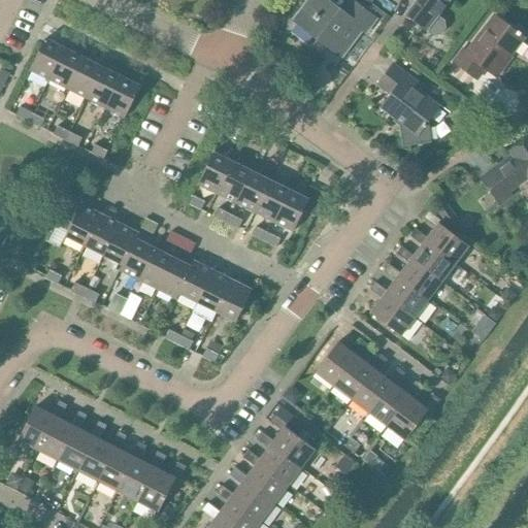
[(351,0),(343,10),(329,0),(309,0),(294,21),(341,57),(362,30),(365,32),(375,19),(373,18),(376,12),(378,9),(366,0),(354,0),(355,1),(353,0),(351,0)]
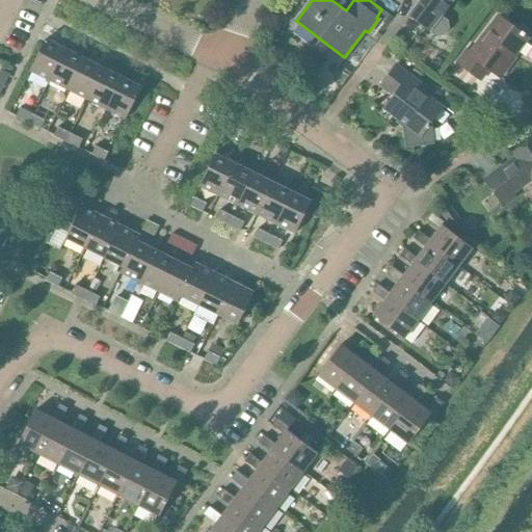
[(416,0),(418,2),(408,15),(436,36),(445,35),(449,29),(448,21),(442,17),(454,0),(416,0)]
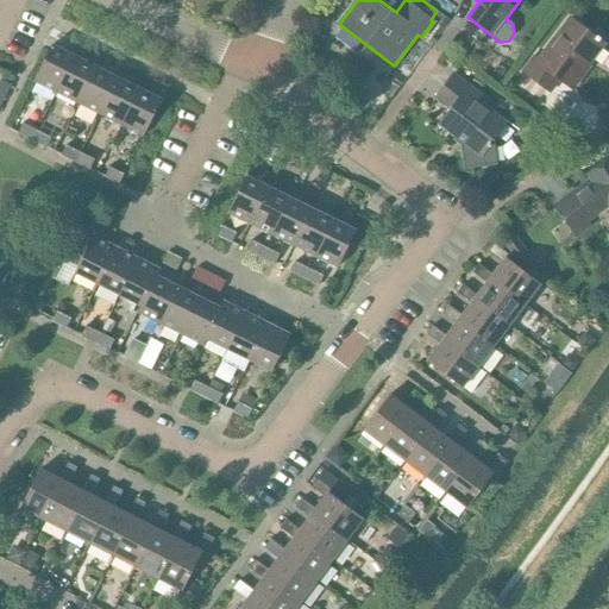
[(437,11),(434,14),(438,18),(443,22),(439,26),(443,29),(446,24),(450,20),(445,17),(437,11)]
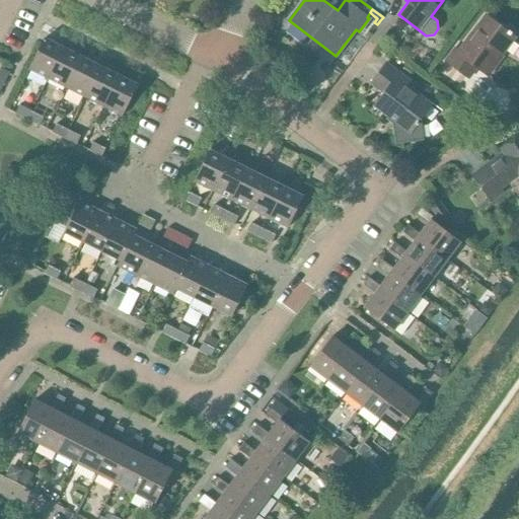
[(486,75),(513,39),(486,18),(459,54),(455,51),(447,63),(469,79),(477,69),(486,75)]
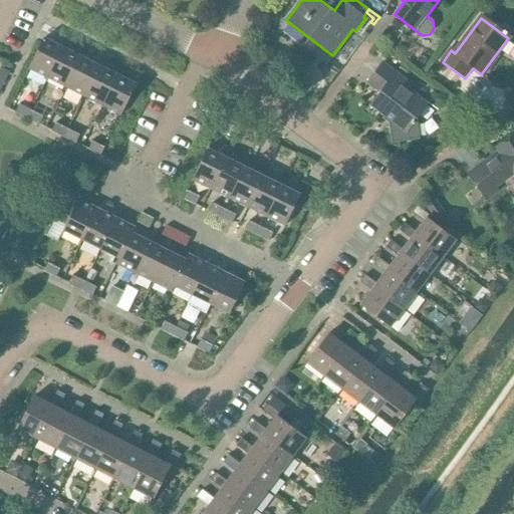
[(44,37),(29,68),(47,77),(62,46),(44,37)]
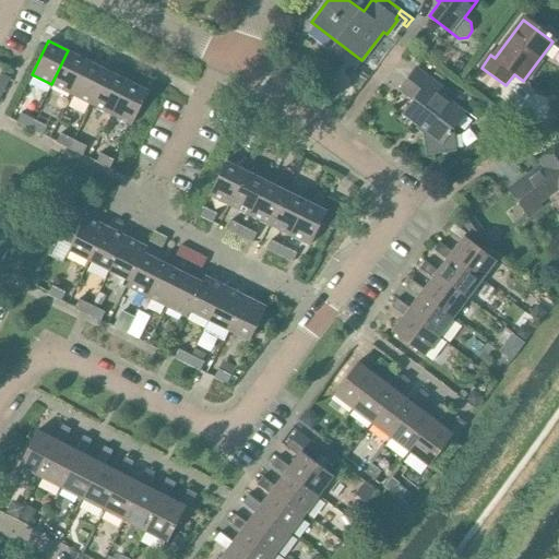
[(68,50),(51,84),(52,85),(72,95),(87,66),(90,61),(70,51),(68,50)]
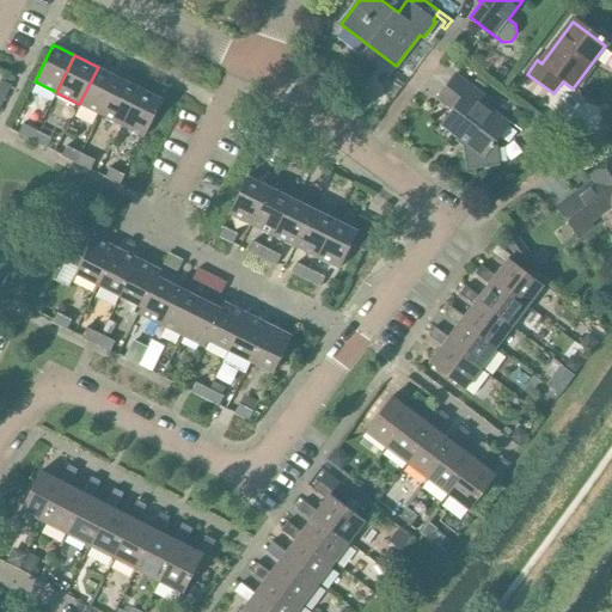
[(451,55),(446,61),(453,67),(458,61),(451,55)]
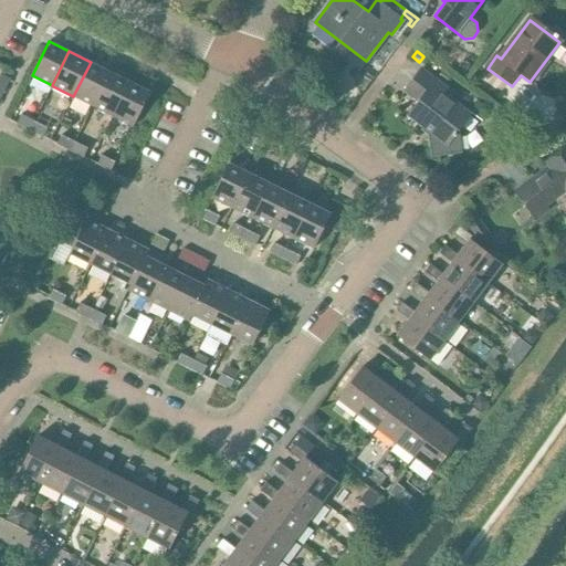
[(88,66),(73,96),(93,106),(111,72),(91,62),(88,66)]
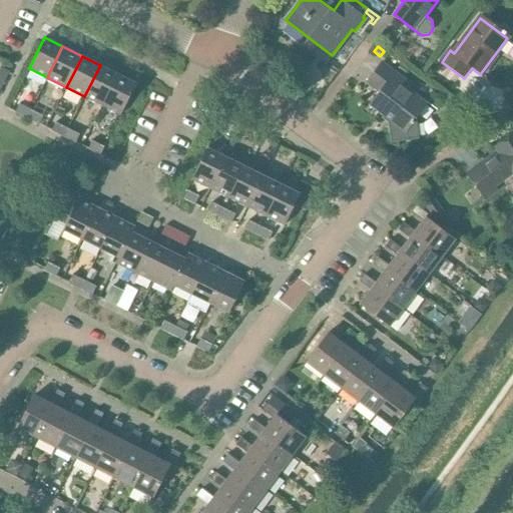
[(392,141),(418,137),(415,118),(427,104),(408,89),(411,85),(382,63),(368,82),(380,92),(371,104),(389,119),(392,141)]
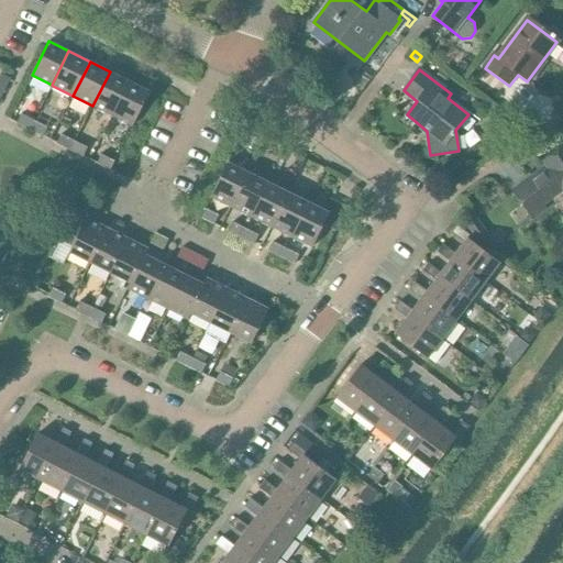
[(110,72),(92,106),(94,106),(112,116),(130,81),(110,72)]
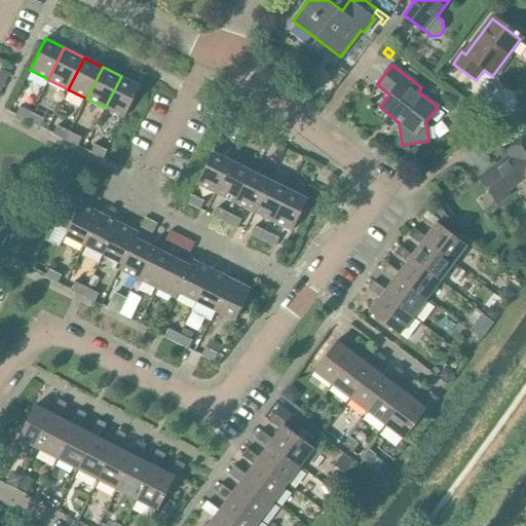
[(2,69),(0,72),(0,83),(4,85),(10,74),(2,69)]
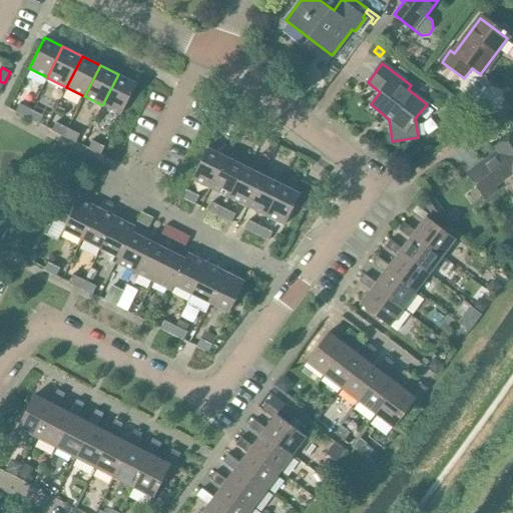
[(118,74),(102,105),(103,105),(121,114),(137,84),(136,83),(119,75),(118,74)]
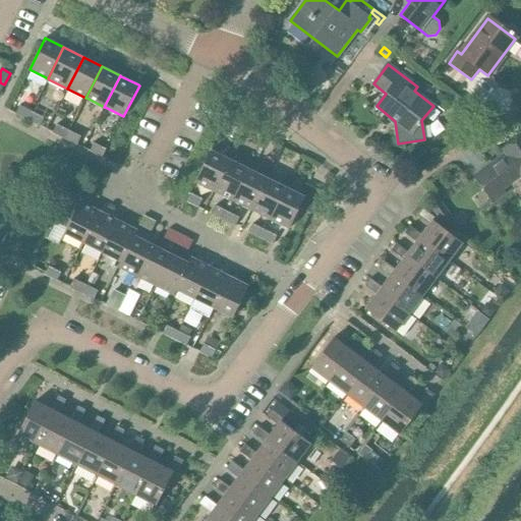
[(29,120),(33,112),(20,106),(16,114),(29,120)]
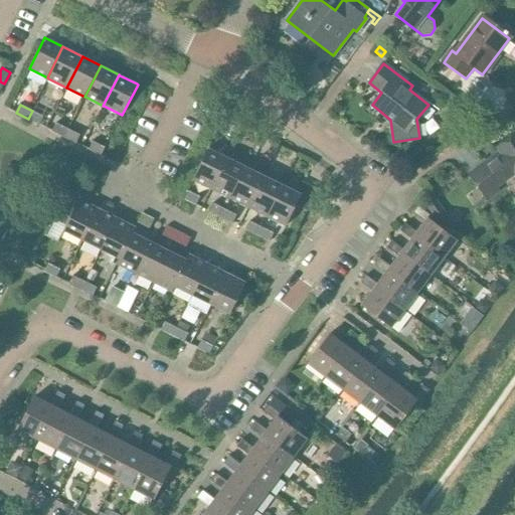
[(32,111),(28,119),(40,125),(44,117),(32,111)]
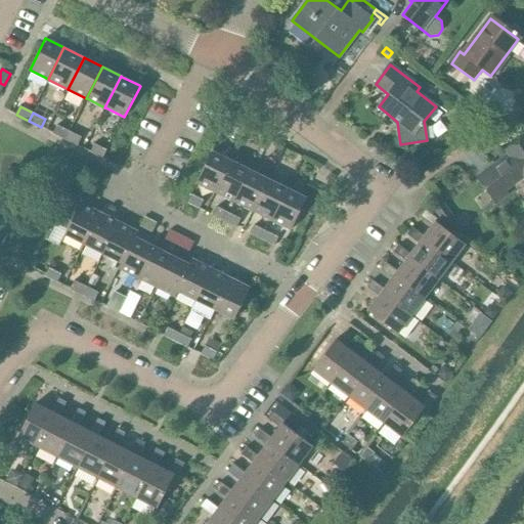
[(66,140),(70,131),(57,125),(53,134),(66,140)]
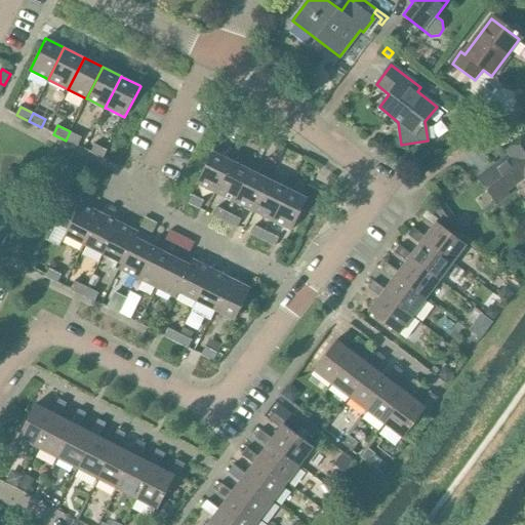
[(70,131),(66,140),(78,147),(82,137),(70,131)]
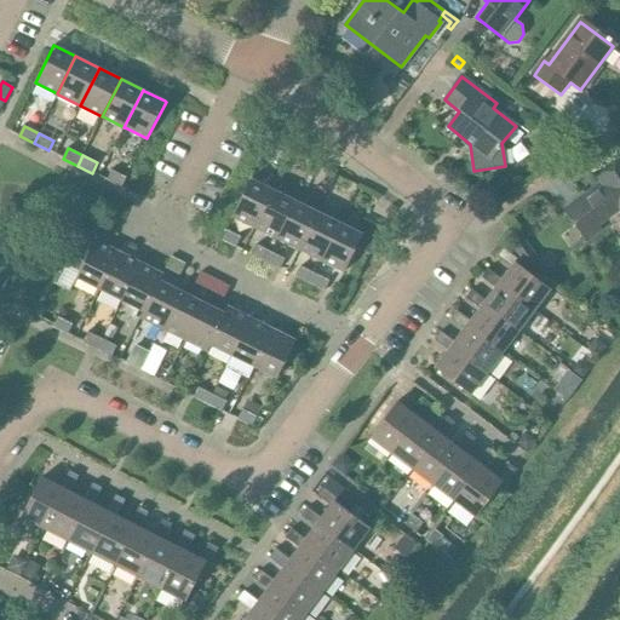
[(619,161),(598,178),(603,185),(567,212),(589,242),(604,230),(601,225),(619,211),(619,161)]
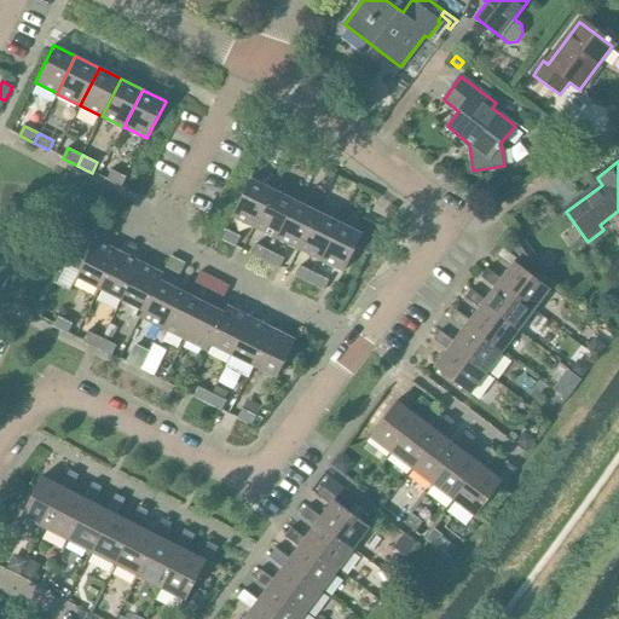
[(122,187),(127,178),(113,171),(108,180),(122,187)]
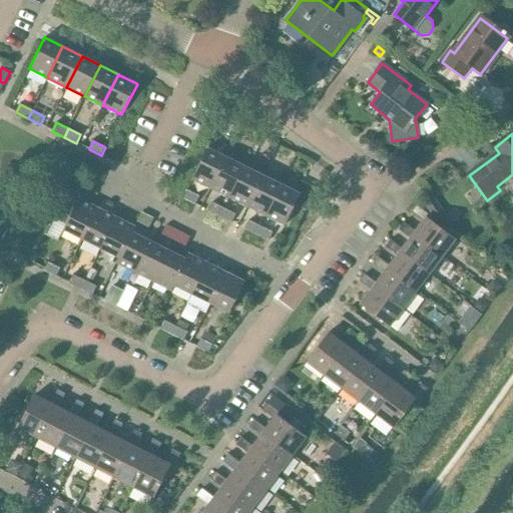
[(211,188),(226,157),(208,148),(192,179),(211,188)]
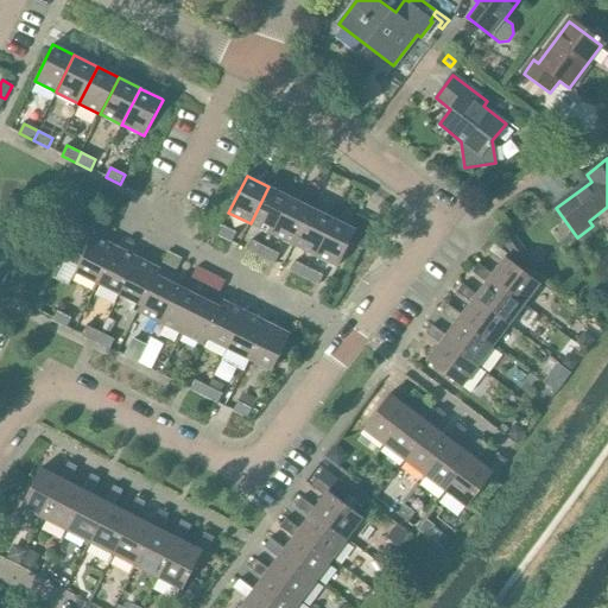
[(268,187),(251,223),(272,234),(290,197),(268,187)]
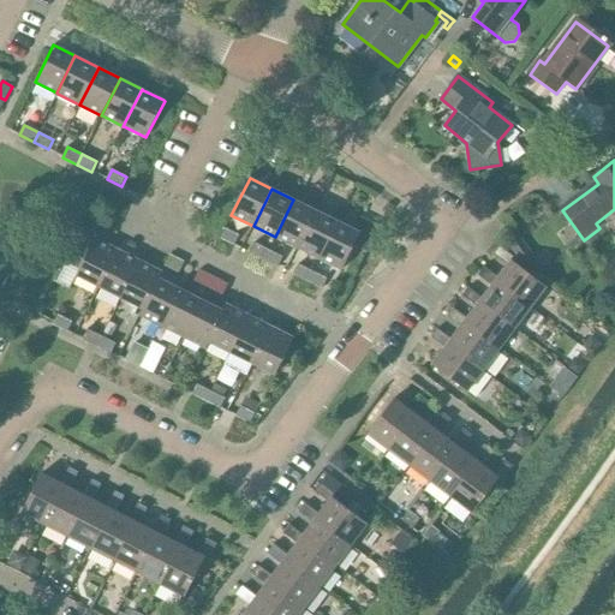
[(293,199),(275,237),(298,248),(316,210),(294,199),(293,199)]
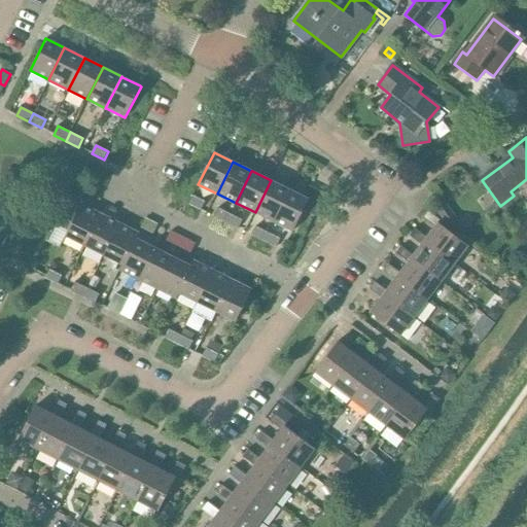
[(271,180),(255,212),(274,221),(289,189),(279,184),(271,180)]
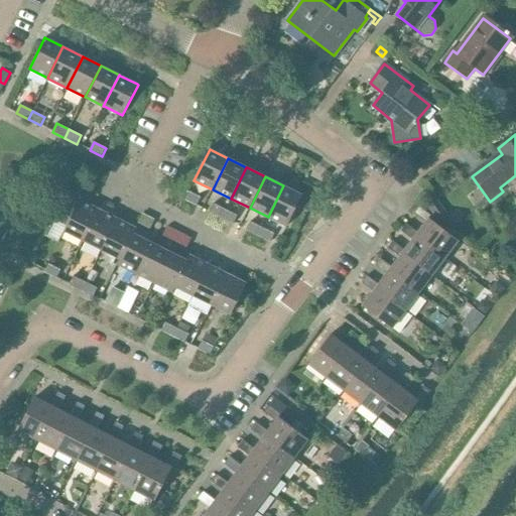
[(283,185),(268,217),(273,220),(287,226),(302,195),(284,186),(283,185)]
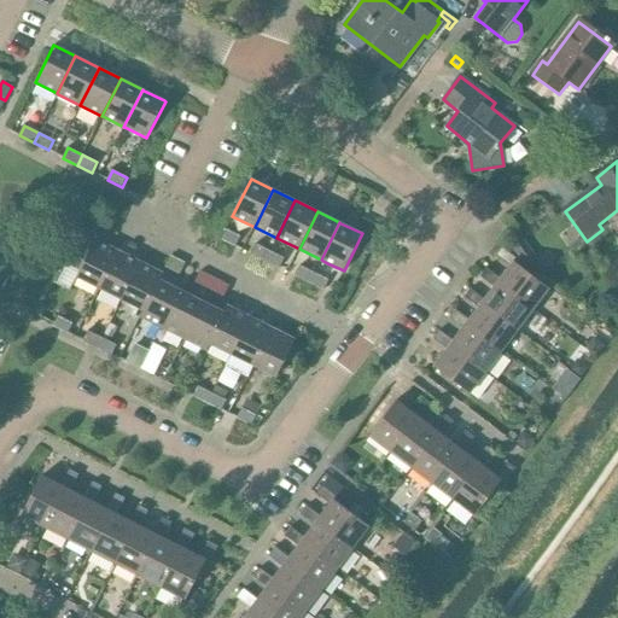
[(235,246),(240,237),(227,229),(221,239),(235,246)]
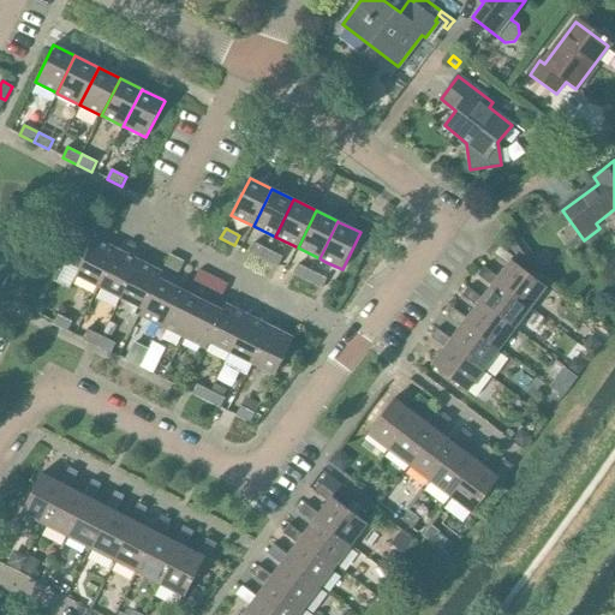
[(100,286),(118,250),(96,239),(77,275),(100,286)]
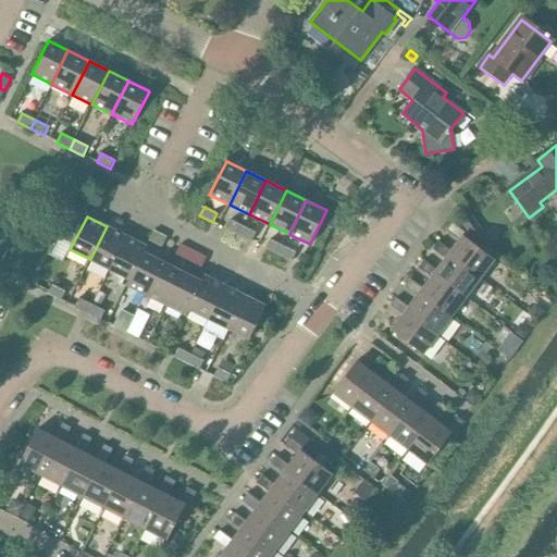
[(475,242),(485,234),(473,219),(463,225),(475,242)]
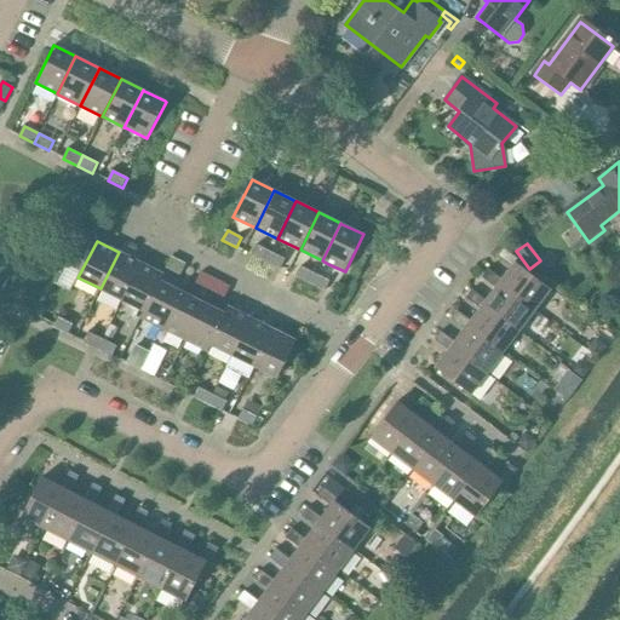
[(267,262),(271,252),(257,245),(252,254),(267,262)]
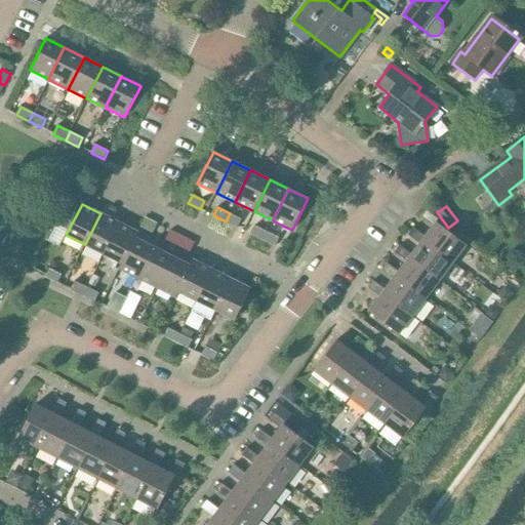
[(422,240),(452,263),(467,245),(440,226),(443,223),(427,210),(421,216),(433,226),(425,237),(422,240)]
